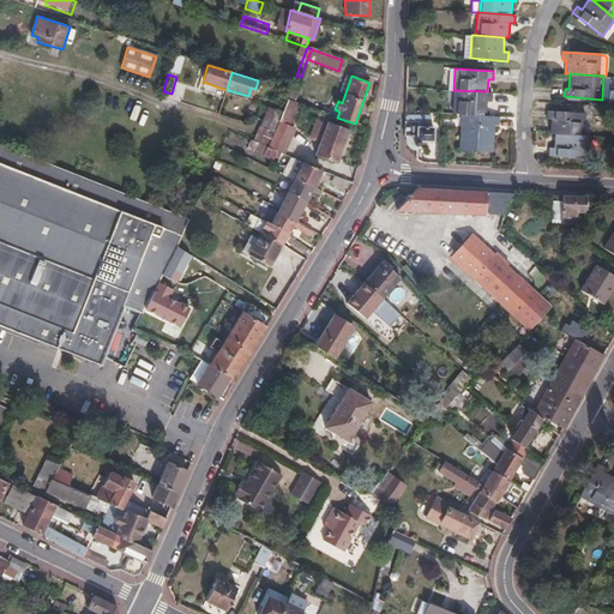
[(453,90),(452,114),(461,114),(486,115),(487,102),(492,102),(493,92),(487,91),(453,90)]
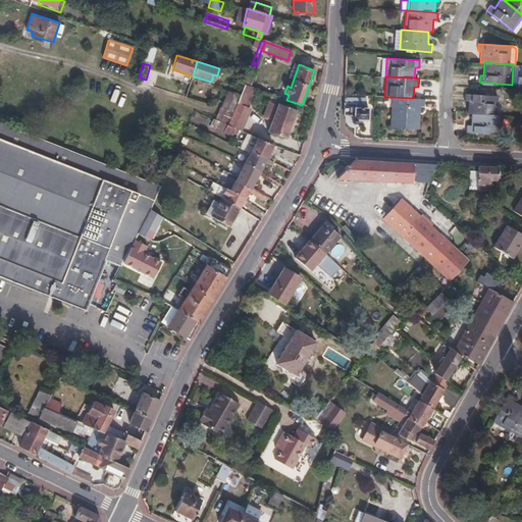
[(228,129),(243,134),(252,107),(248,106),(254,88),(243,84),(228,129)]
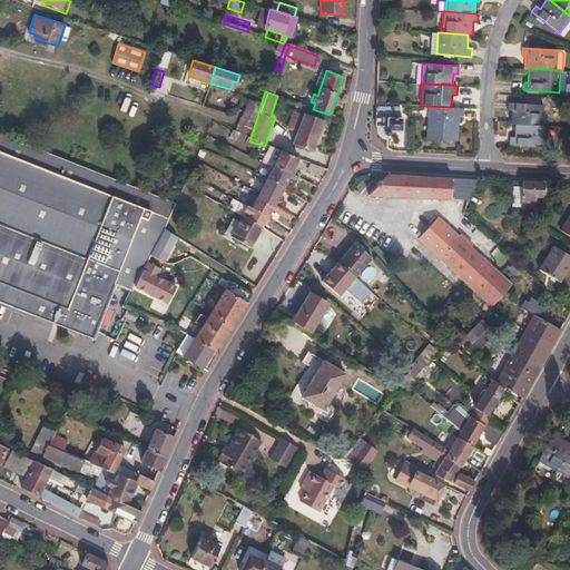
[(511,111),(510,124),(514,124),(542,126),(543,105),(508,104),(508,110),(511,111)]
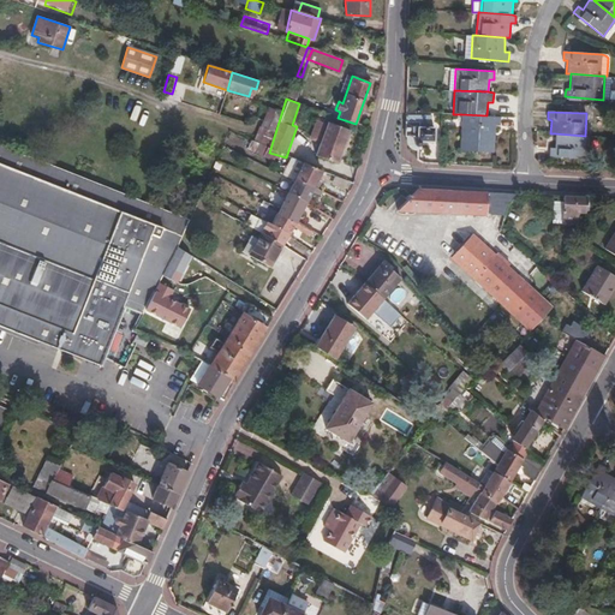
[(406,114),(406,121),(405,135),(407,135),(407,144),(408,148),(416,148),(418,139),(431,141),(433,127),(429,127),(430,115),(406,114)]
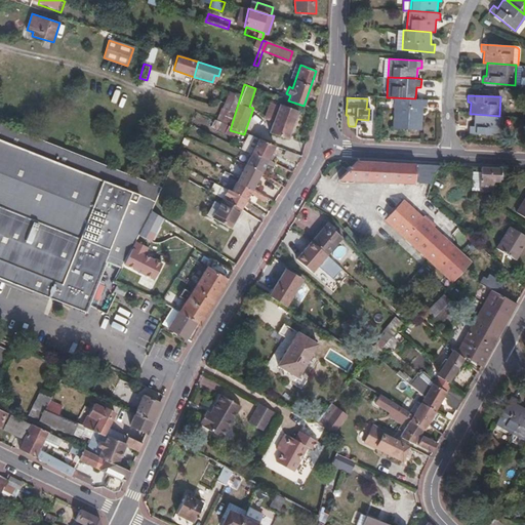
[(427,99),(415,98),(394,97),(393,128),(420,129),(422,107),(426,107),(427,99)]
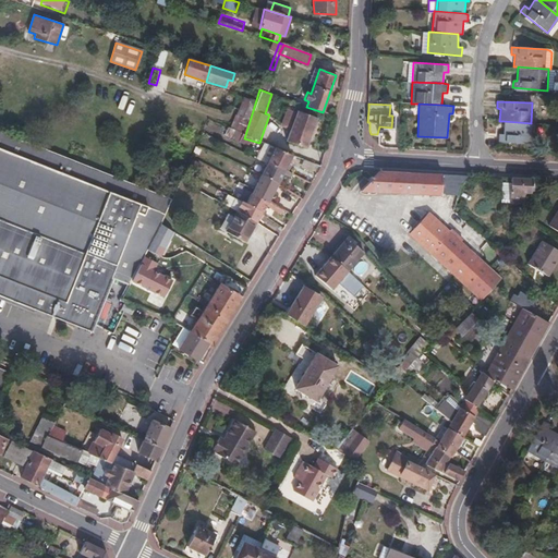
[(313,138),(323,112),(306,107),(298,133),(313,138)]
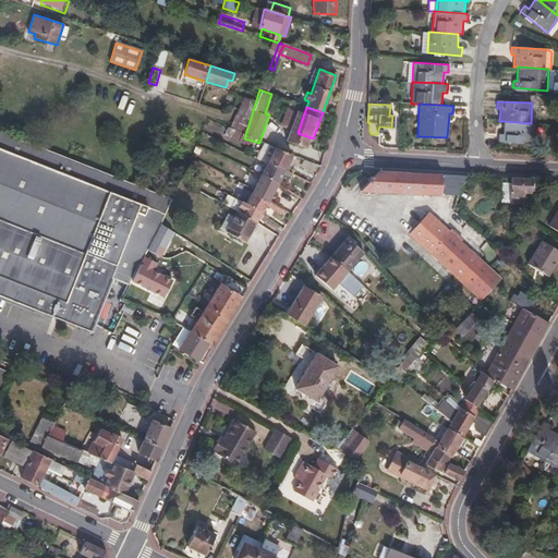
[(533,143),(534,123),(531,123),(504,121),(504,134),(498,134),(498,142),(533,143)]
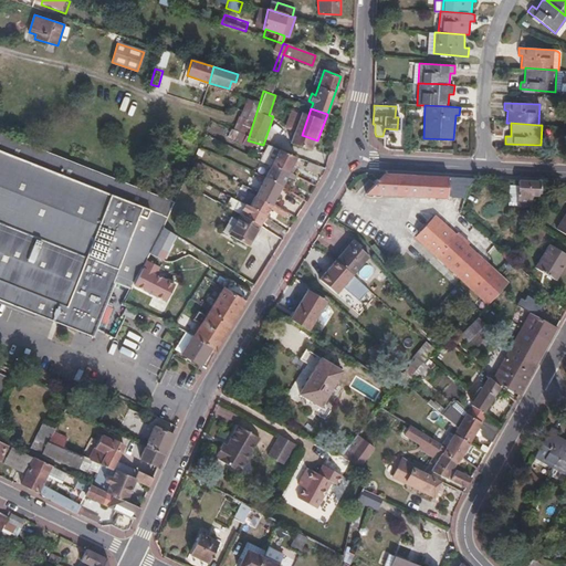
[(271,164),(278,150),(268,146),(260,160),(270,165),(271,164)]
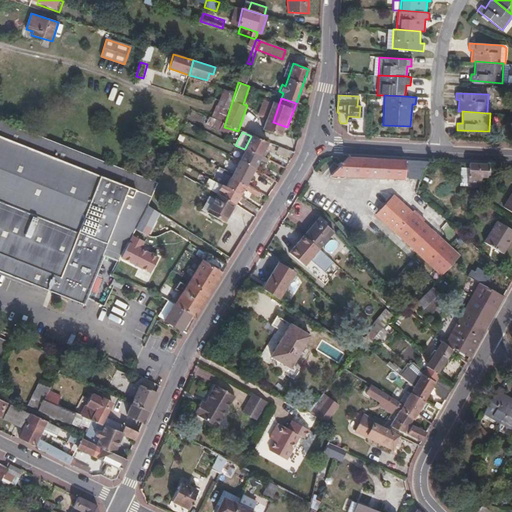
[(245,148),(261,156),(268,143),(252,134),(251,136),(245,148)]
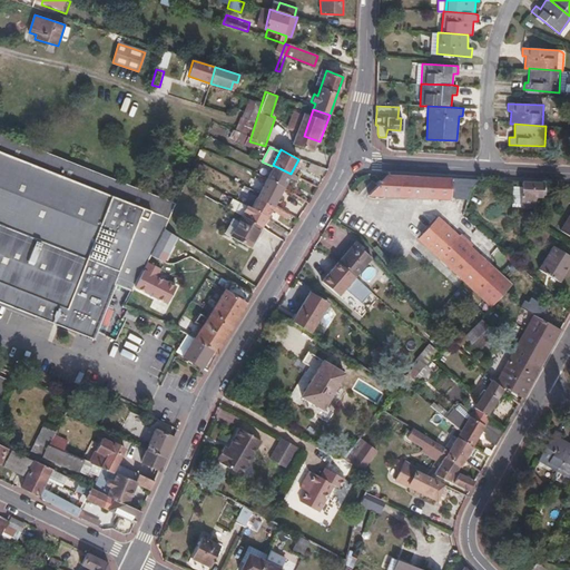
[(91,338),(97,341),(114,283),(143,208),(110,196),(98,193),(0,153),(0,304),(86,336),(91,338)]
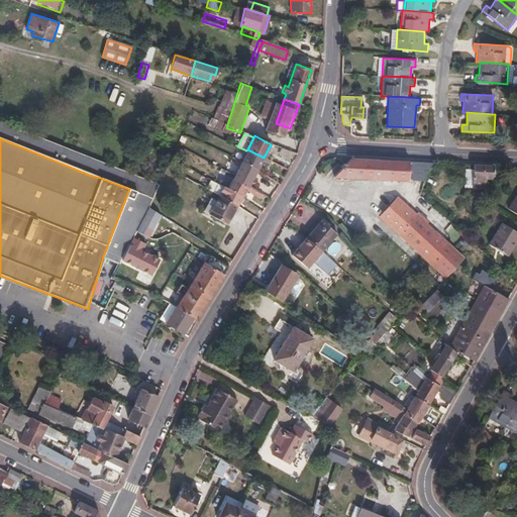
[(240,163),(256,171),(264,158),(247,149),(246,150),(244,156),(240,163)]
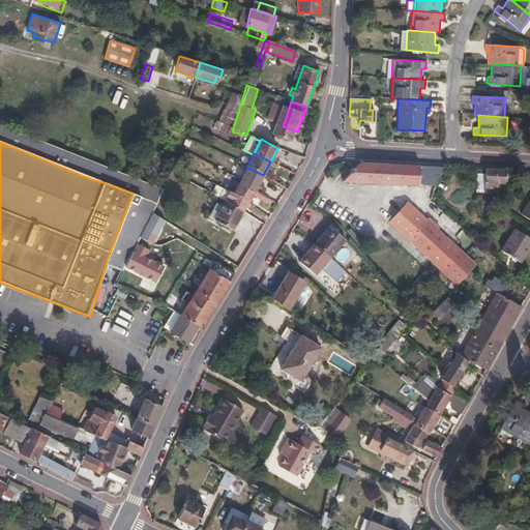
[(241,155),(237,162),(246,167),(251,159),(241,155)]
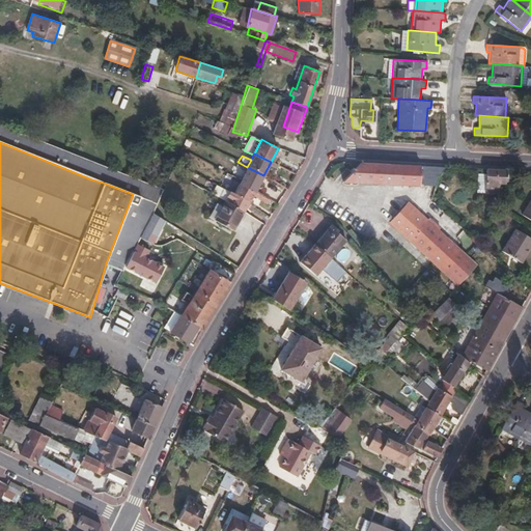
[(447,168),(360,163),(344,182),(436,187),(438,176),(442,176),(447,168)]
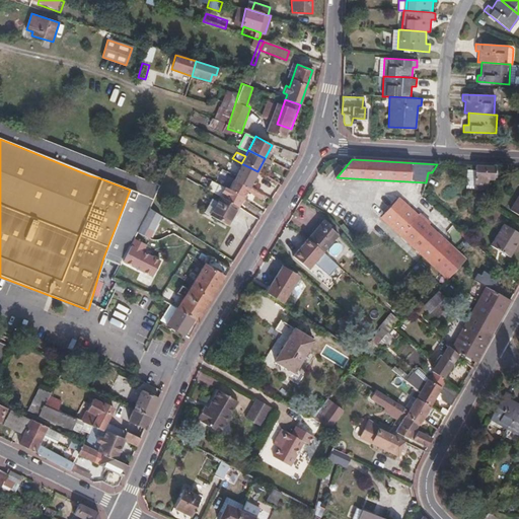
[(170,160),(167,168),(174,171),(178,164),(170,160)]
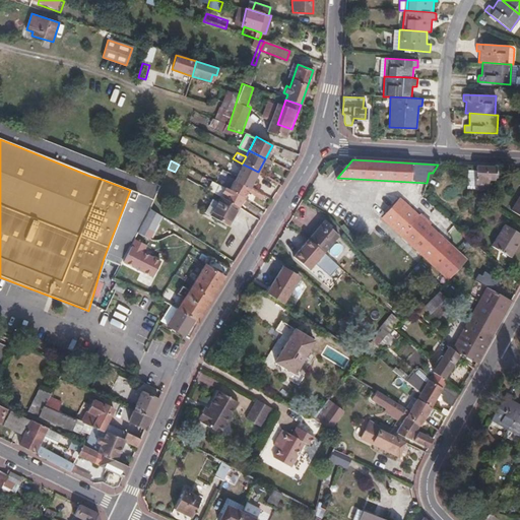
[(106,165),(101,163),(94,176),(101,179),(106,165)]
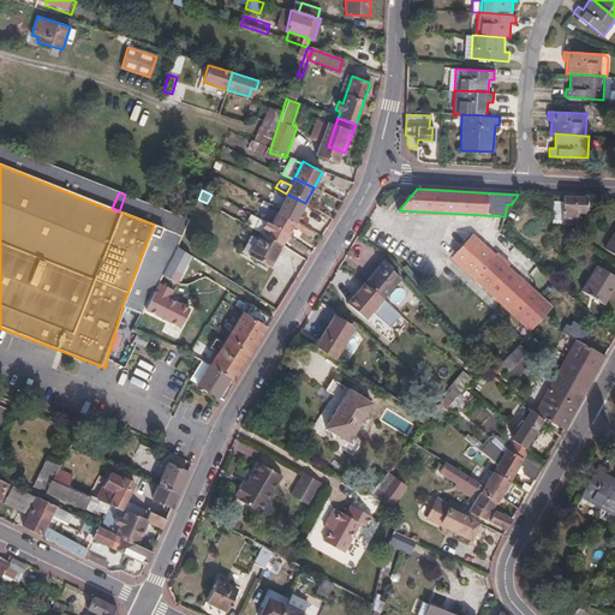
[(297,220),(305,203),(286,193),(281,202),(278,209),(297,220)]
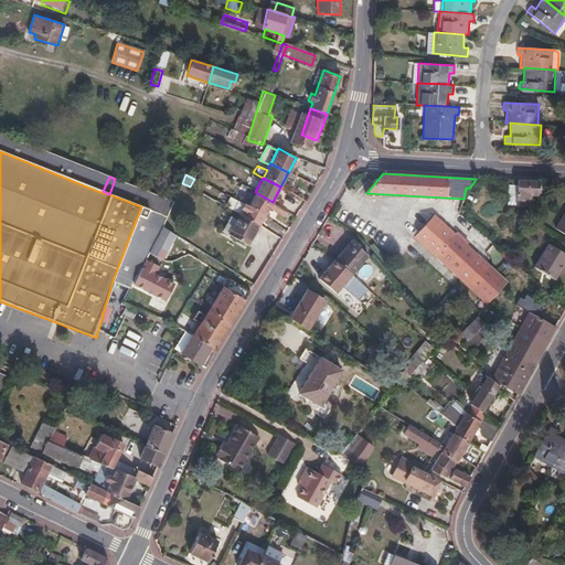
[(249,181),(246,187),(255,192),(258,185),(249,181)]
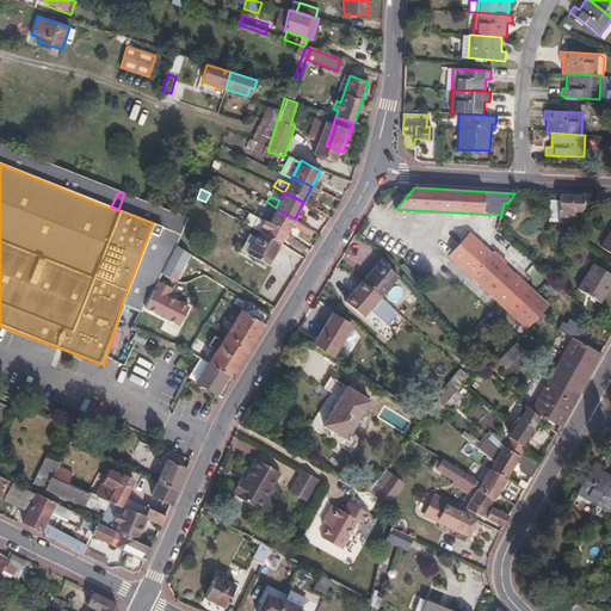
[(585,197),(555,196),(555,202),(561,202),(561,211),(551,211),(551,224),(574,224),(575,211),(585,211),(585,197)]
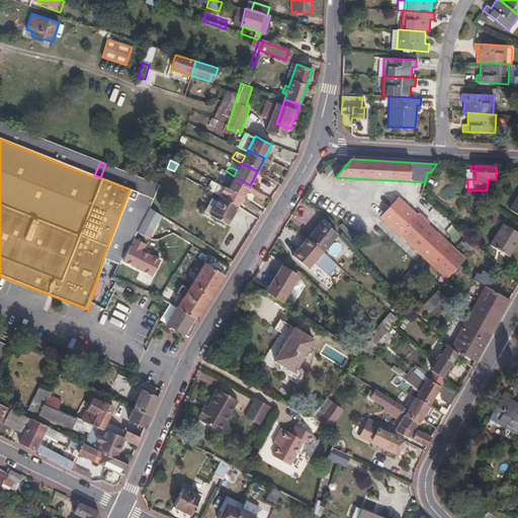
[(224,187),(243,198),(247,192),(260,199),(262,195),(263,192),(250,185),(234,176),(232,180),(229,178),(224,187)]
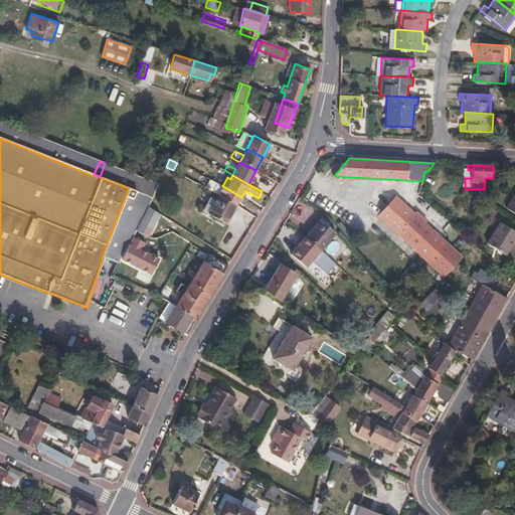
[(219,191),(222,186),(216,183),(212,192),(217,195),(220,197),(222,193),(219,191)]
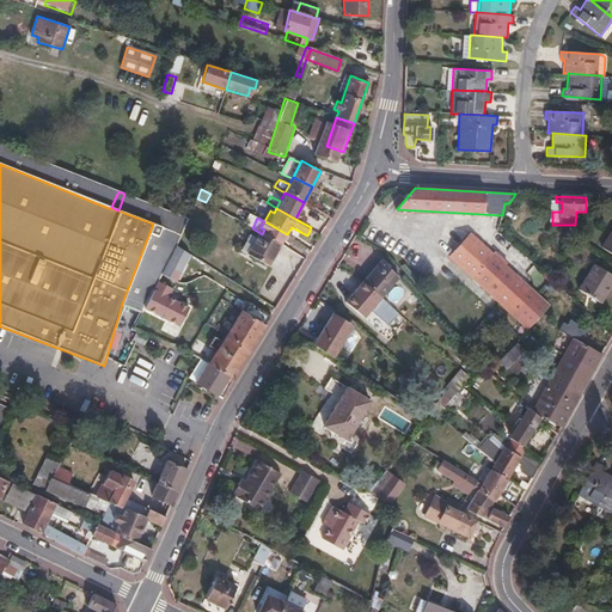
[(262,234),(282,244),(287,234),(264,221),(261,227),(264,230),(262,234)]
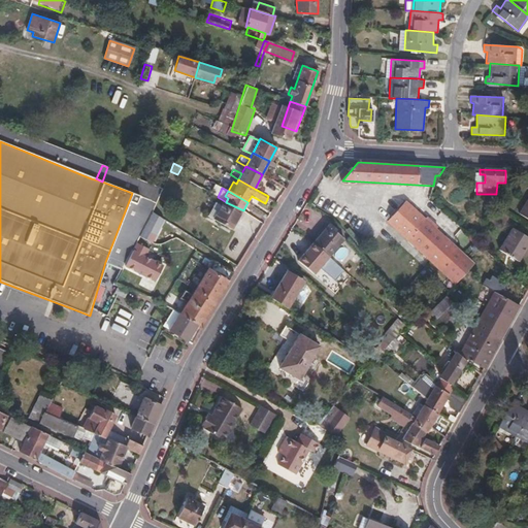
[(132,193),(105,262),(122,269),(139,236),(152,211),(137,205),(140,196),(132,193)]
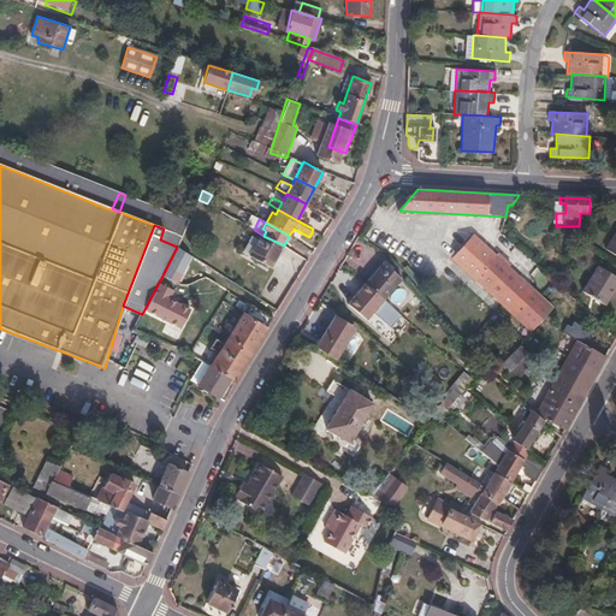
[(248,255),(272,268),(284,246),(264,236),(260,234),(248,255)]
